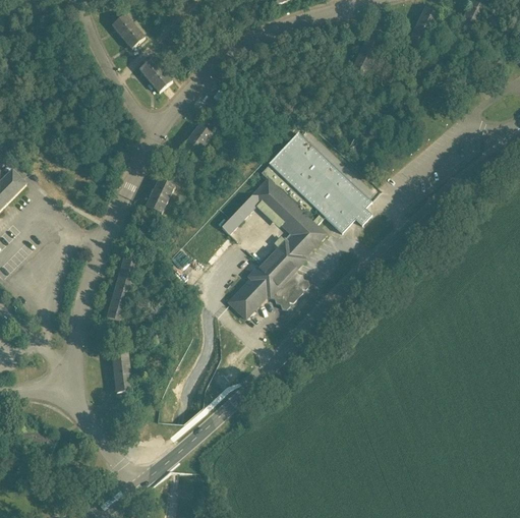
[(514,0),(511,6),(519,10),(519,0),(514,0)]
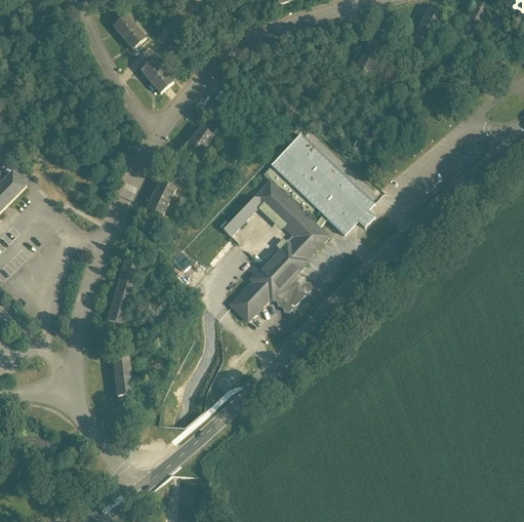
[(428,6),(410,42),(425,49),(442,13),(428,6)]
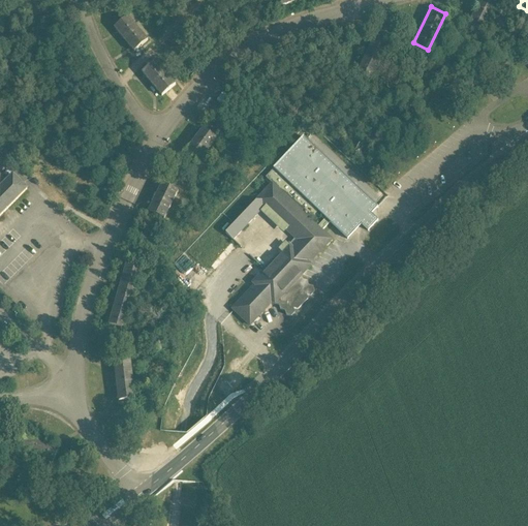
[(147,37),(127,13),(113,25),(133,49),(140,43),(147,37)]
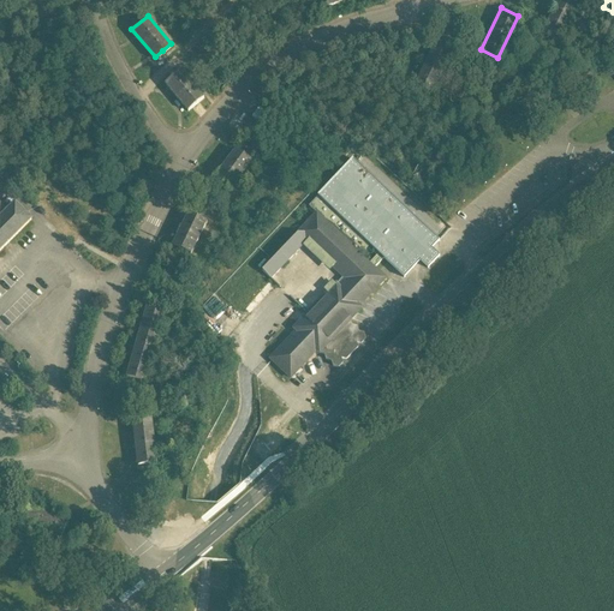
[(457,37),(440,29),(413,84),(430,93),(457,37)]
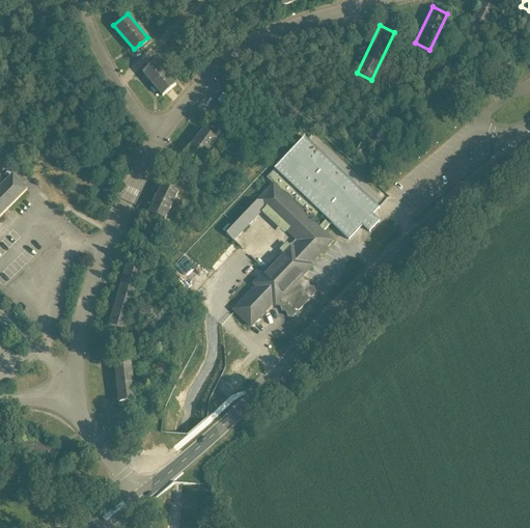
[(172,79),(155,58),(147,64),(141,70),(162,93),(175,82),(172,79)]
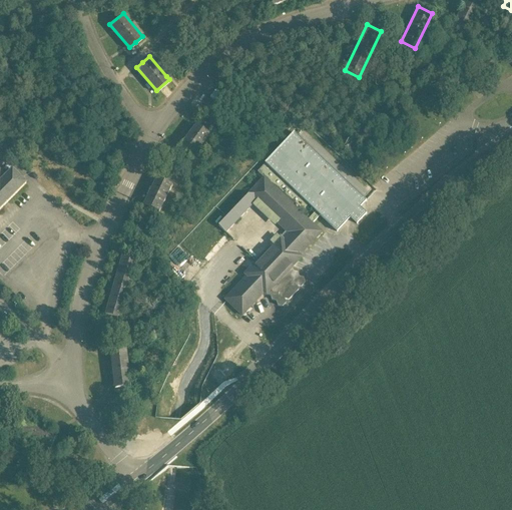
[(195,122),(177,146),(191,156),(209,132),(195,122)]
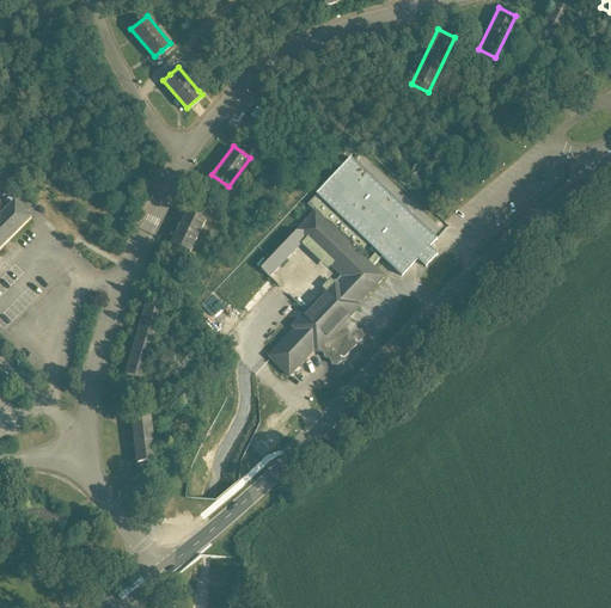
[(435,237),(349,155),(315,192),(316,192),(306,202),(313,209),(358,251),(367,241),(376,250),(367,259),(372,264),(380,255),(401,274),(417,257),(420,260),(425,264),(437,252),(432,247),(428,245),(435,237)]
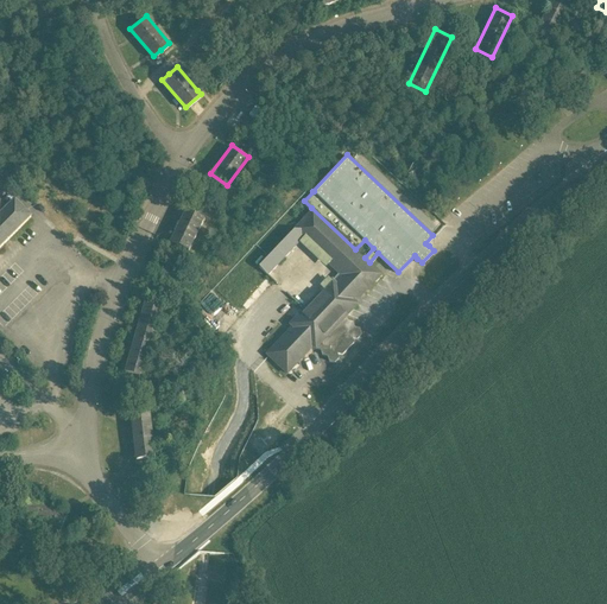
[(6,207),(0,199),(0,243),(30,215),(14,198),(6,207)]
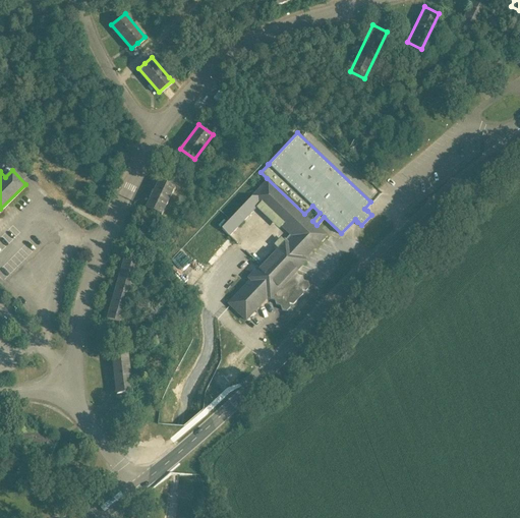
[(174,185),(159,178),(145,206),(161,214),(174,185)]
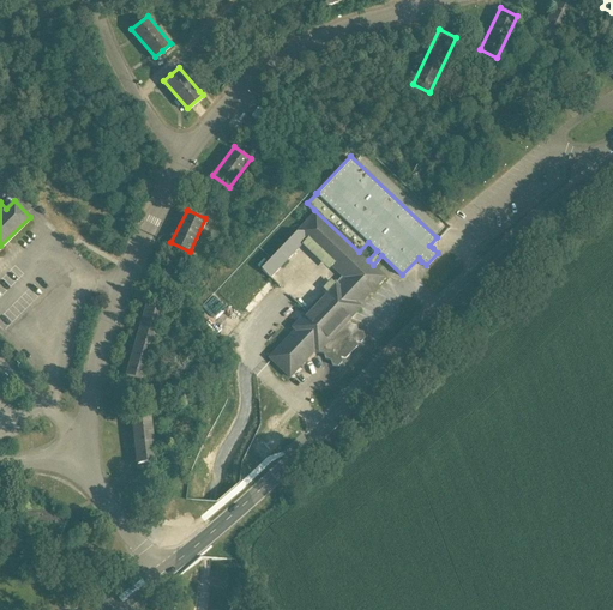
[(359,252),(314,210),(295,230),(305,239),(341,273),(335,281),(358,302),(383,275),(373,265),(368,260),(359,252)]
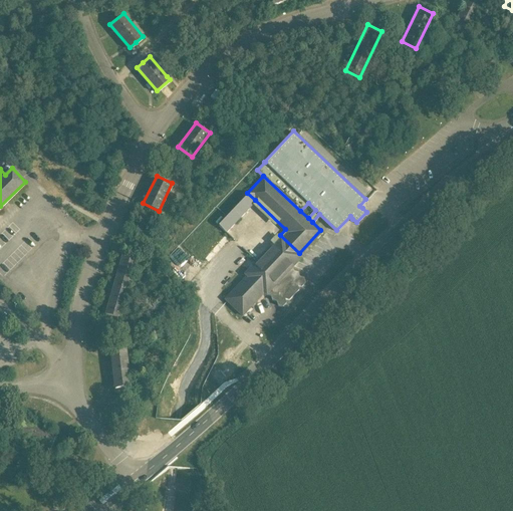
[(247,193),(218,224),(225,231),(255,200),(247,193)]
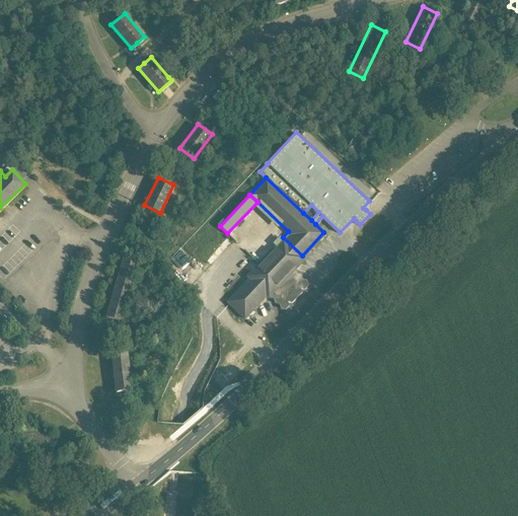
[(259,263),(246,275),(249,277),(266,293),(269,296),(294,269),(304,258),(302,255),(283,237),(259,263)]
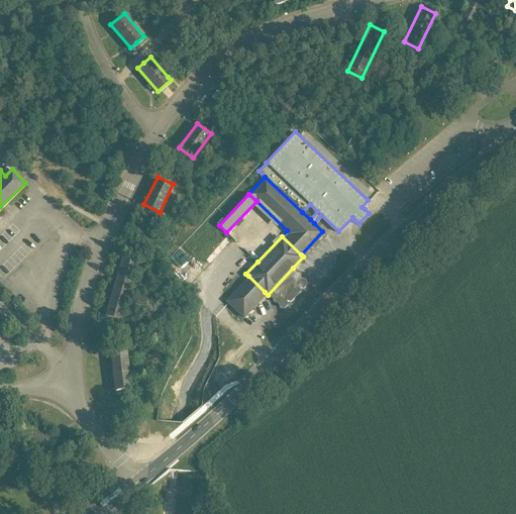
[(138,259),(123,253),(105,315),(120,319),(138,259)]
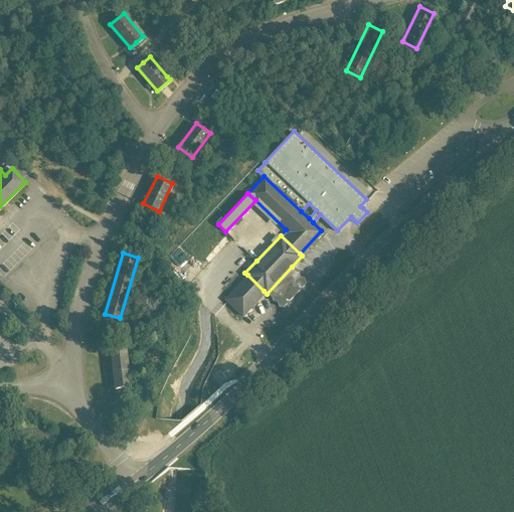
[(292,267),(267,294),(271,295),(272,299),(277,300),(278,304),(283,306),(305,282),(304,277),(299,276),(298,272),(293,271),(292,267)]
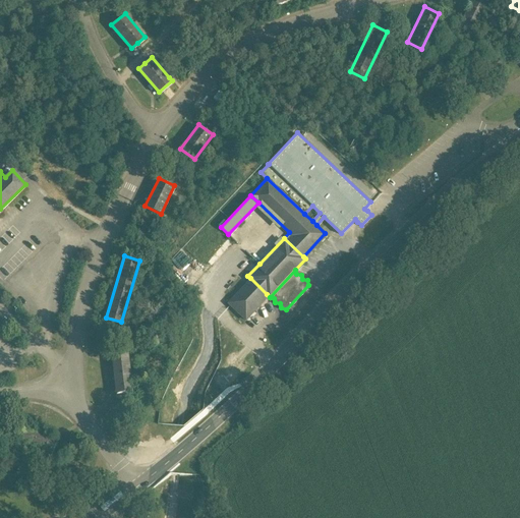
[(250,278),(228,301),(245,318),(267,294),(250,278)]
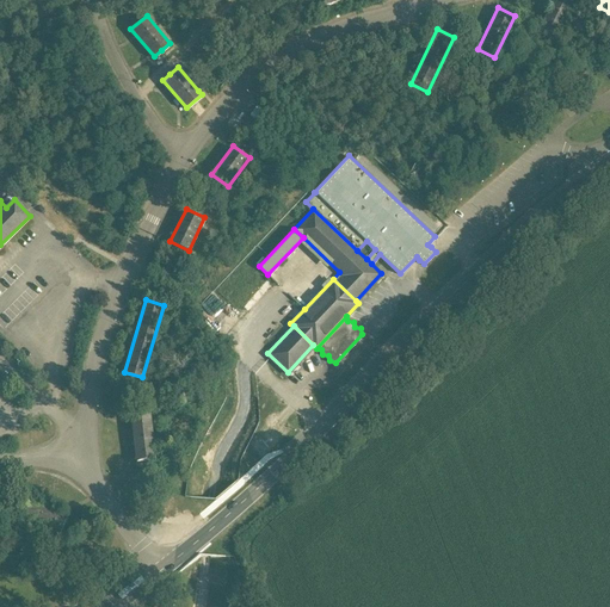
[(149,413),(130,415),(136,460),(155,458),(149,413)]
